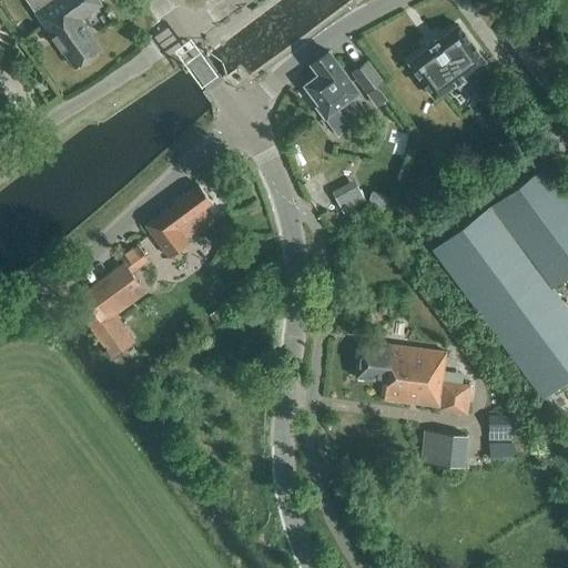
[(26,0),(74,68),(101,49),(79,19),(100,4),(97,0),(26,0)]
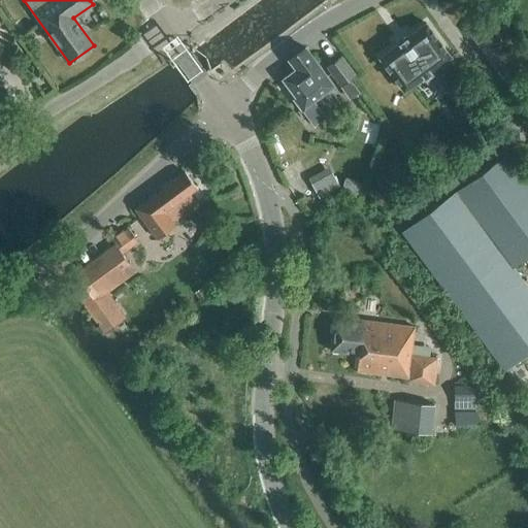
[(378,58),(390,73),(403,92),(450,58),(426,24),(378,58)]
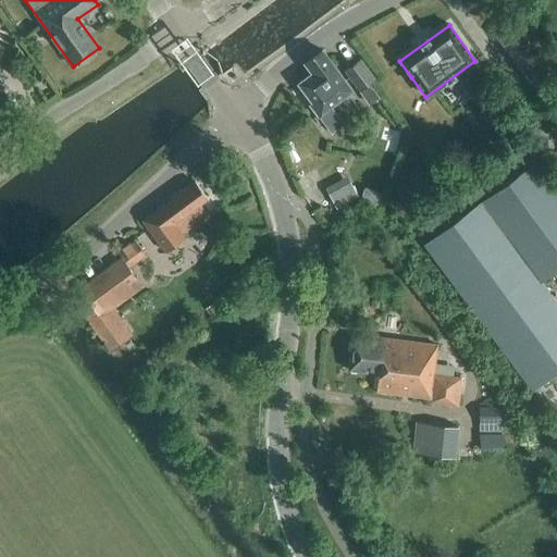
[(330,133),(342,124),(330,107),(350,90),(322,51),(305,64),(311,74),(298,84),(311,103),(309,104),(330,133)]
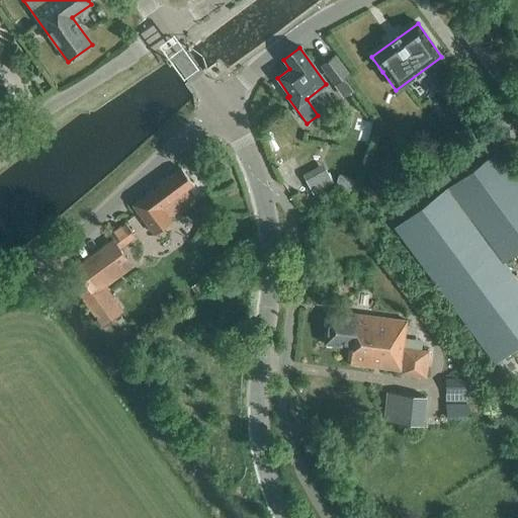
[(342,97),(351,91),(342,79),(348,74),(335,57),(320,67),(342,97)]
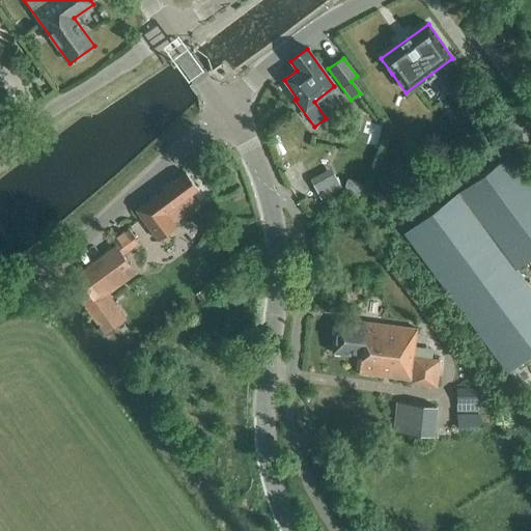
[(507,370),(530,352),(530,290),(514,269),(530,256),(530,187),(509,157),(403,233),(507,370)]
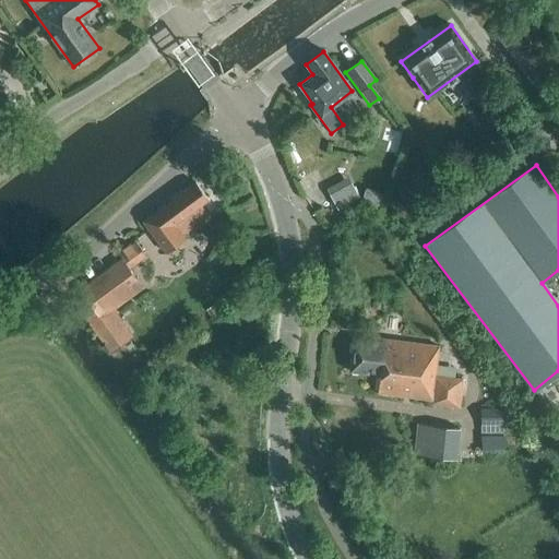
[(361,201),(348,177),(325,189),(339,213),(361,201)]
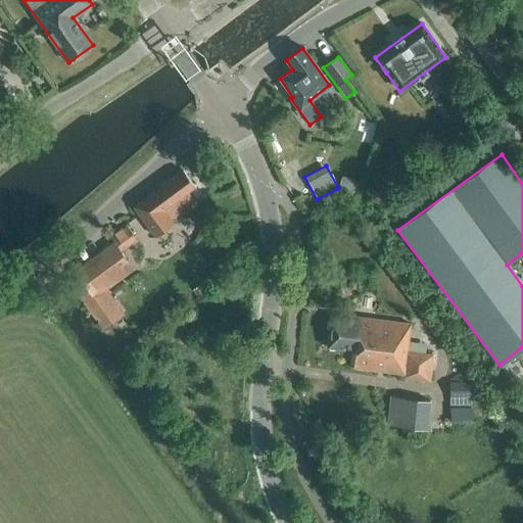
[(194,187),(183,171),(170,180),(169,179),(159,186),(160,187),(150,195),(152,197),(140,206),(147,217),(143,220),(155,236),(173,224),(170,220),(194,201),(187,192),(194,187)]
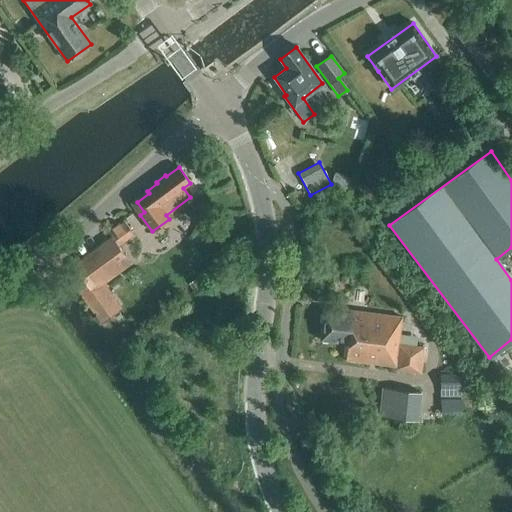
[(76,271),(68,276),(103,324),(124,309),(105,283),(131,264),(112,238),(73,266),(76,271)]
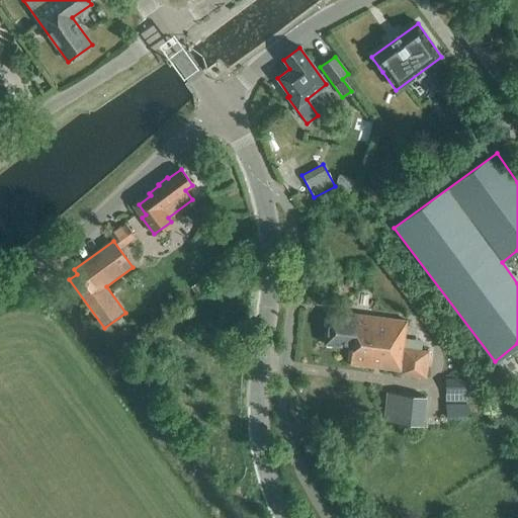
[(353,317),(328,314),(324,344),(351,348),(349,364),(400,370),(399,373),(425,376),(428,351),(422,350),(423,342),(404,340),(406,321),(353,315),(353,317)]
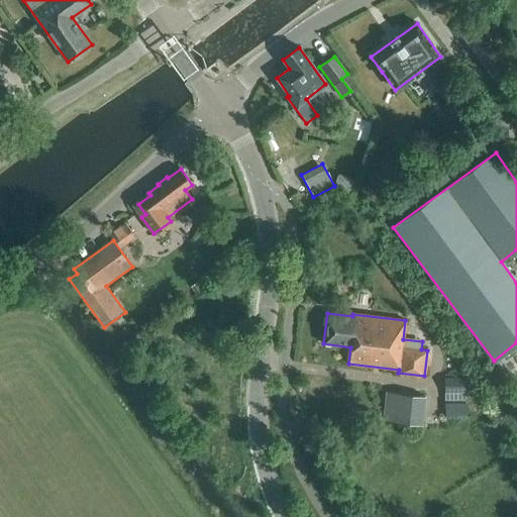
[(444,378),(443,403),(466,403),(466,378),(444,378)]
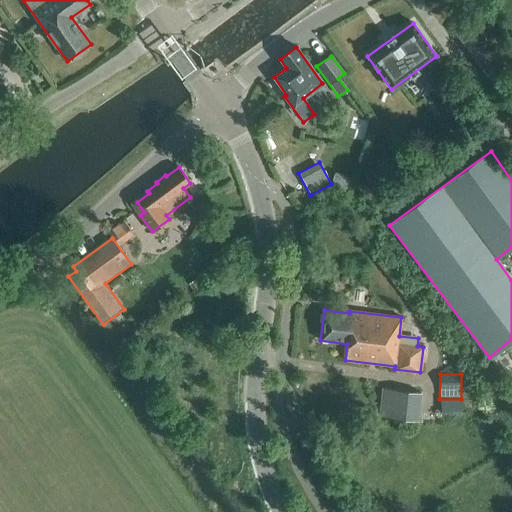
[(384,386),(382,414),(418,417),(420,388),(384,386)]
